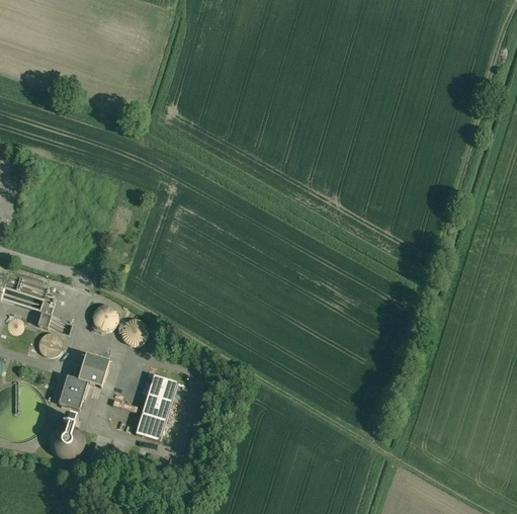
[(94,324),(98,328),(97,331),(103,333),(104,330),(109,329),(113,327),(117,323),(118,318),(117,313),(115,309),(111,306),(107,304),(102,304),(97,307),(94,310),(92,315),(92,320),(94,324)]
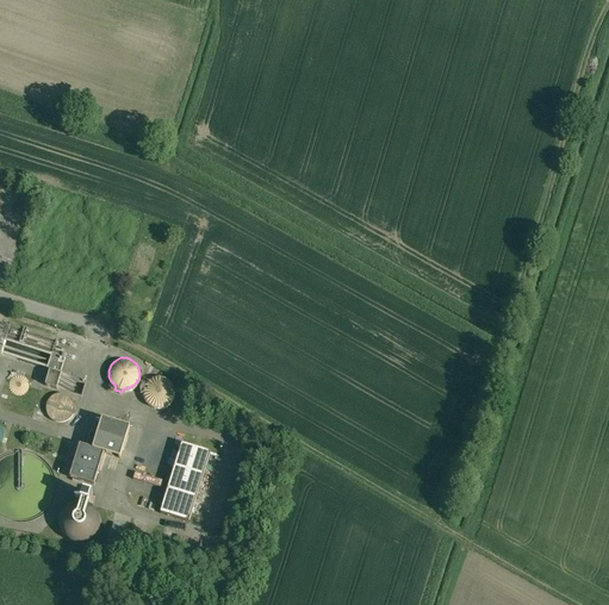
[(173,395),(174,390),(172,384),(169,379),(163,375),(157,374),(151,375),(147,379),(143,385),(143,391),(144,395),(148,401),(153,404),(159,405),(165,404),(169,400),(173,395)]
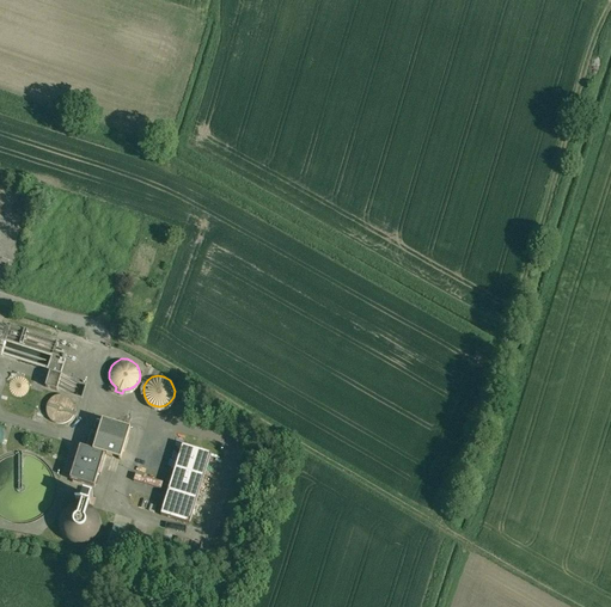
[(43,408),(34,405),(31,416),(40,418),(43,408)]
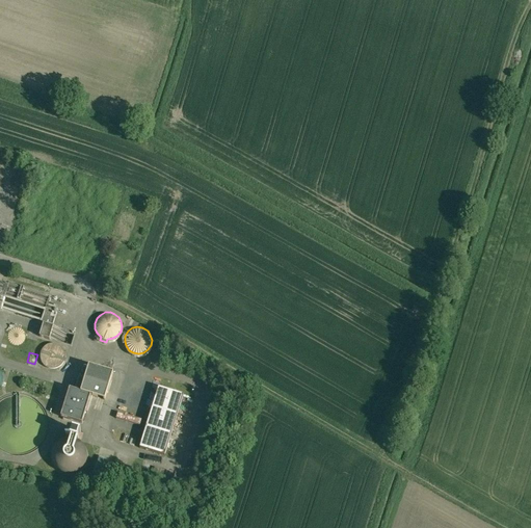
[(78,373),(74,387),(69,386),(60,414),(81,420),(89,392),(104,396),(112,370),(88,363),(84,375),(78,373)]
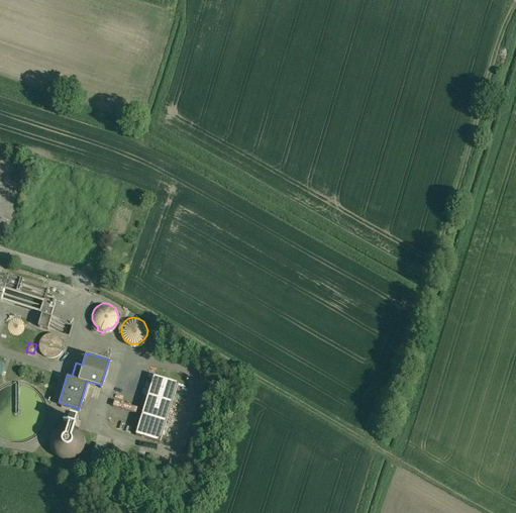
[(145,370),(146,367),(145,365),(144,363),(142,362),(140,362),(137,362),(136,363),(134,365),(134,368),(134,370),(136,372),(138,373),(140,374),(142,373),(144,372),(145,370)]
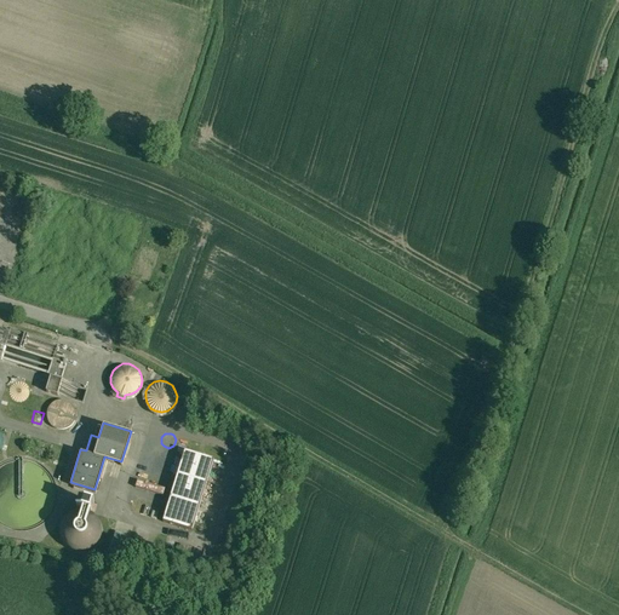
[(184,447),(162,517),(191,527),(213,455),(184,447)]
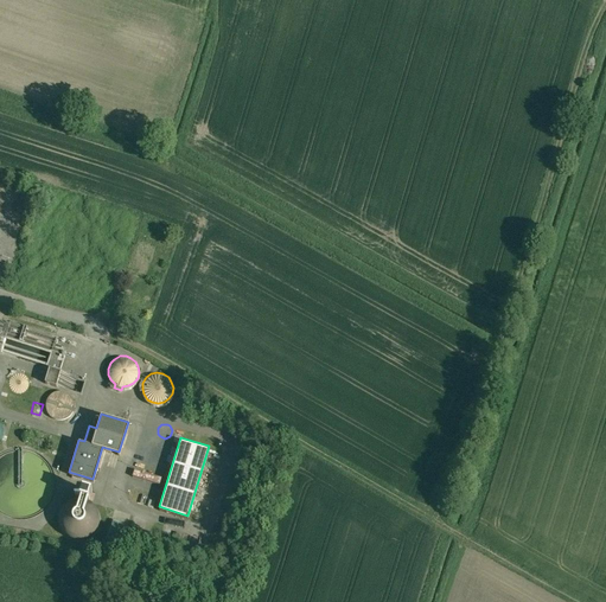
[(166,452),(166,448),(166,446),(164,443),(161,442),(159,441),(157,442),(154,443),(153,446),(152,449),(153,452),(154,454),(157,455),(159,456),(163,455),(165,454),(166,452)]
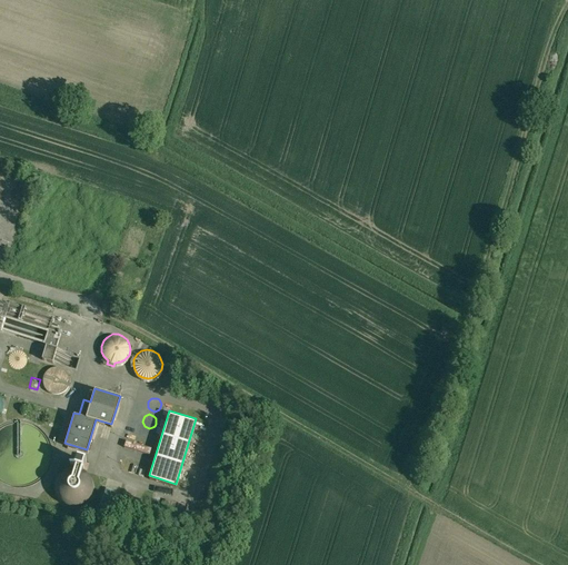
[(151,445),(126,437),(123,444),(149,452),(151,445)]
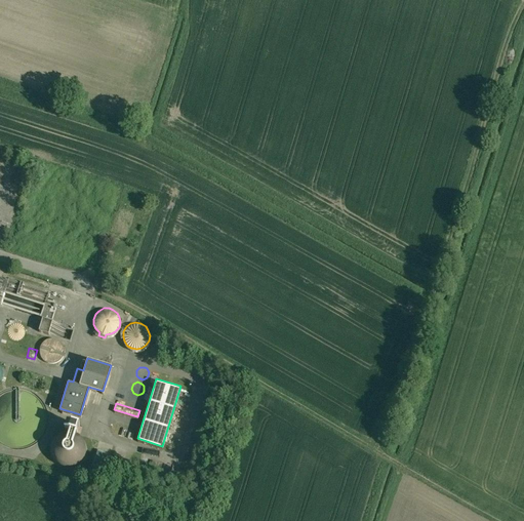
[(81,435),(76,431),(76,430),(78,424),(78,423),(66,419),(67,421),(65,427),(64,427),(67,428),(67,429),(59,431),(54,435),(51,440),(49,447),(51,453),(55,459),(61,463),(68,465),(74,463),(80,459),(84,454),(85,447),(84,441),(81,435)]
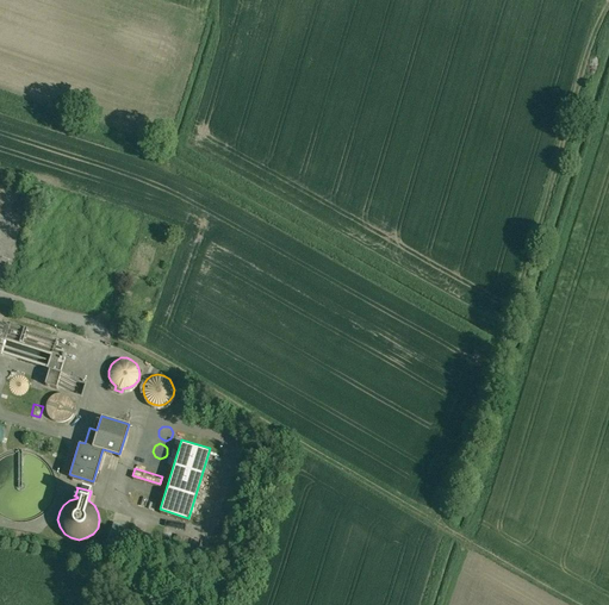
[(150,531),(132,525),(128,540),(147,546),(150,531)]
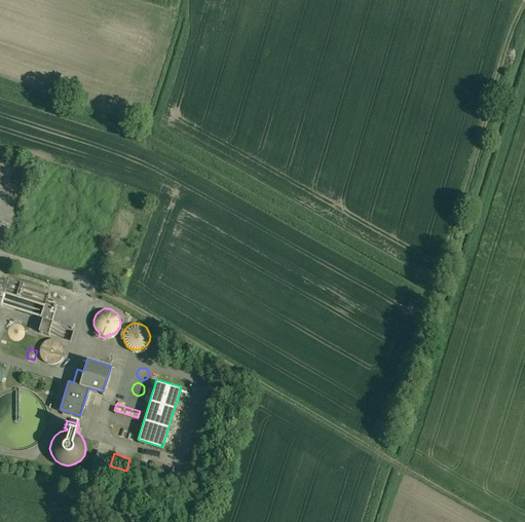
[(96,462),(91,474),(98,476),(102,464),(96,462)]
